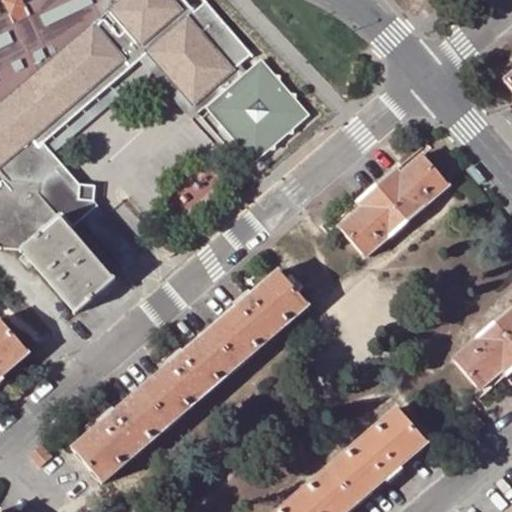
[(35,0),(30,3),(34,10),(55,0),(89,0),(90,2),(93,6),(36,33),(33,29),(31,23),(16,30),(19,36),(21,41),(0,51),(0,26),(3,25),(0,18),(0,17),(0,101),(116,1),(115,0),(35,0)]
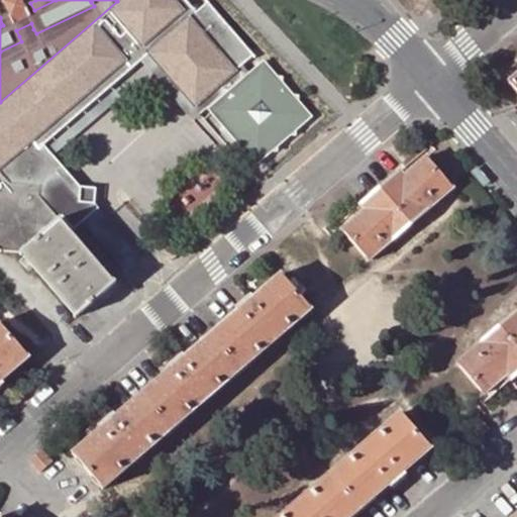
[(111,284),(59,222),(38,197),(38,188),(58,171),(38,149),(42,145),(140,62),(148,55),(193,107),(241,67),(252,57),(207,3),(195,13),(184,0),(116,0),(117,1),(0,102),(0,249),(1,250),(4,254),(9,250),(18,251),(74,315),(111,284)]
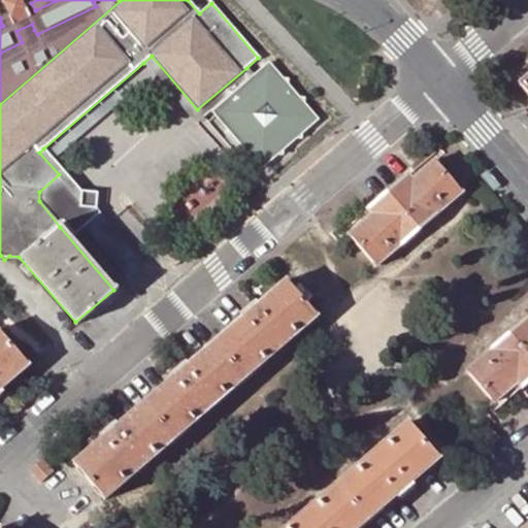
[(32,24),(34,30),(46,24),(42,15),(76,0),(57,0),(35,10),(31,3),(25,5),(22,0),(3,0),(10,13),(17,31),(32,24)]
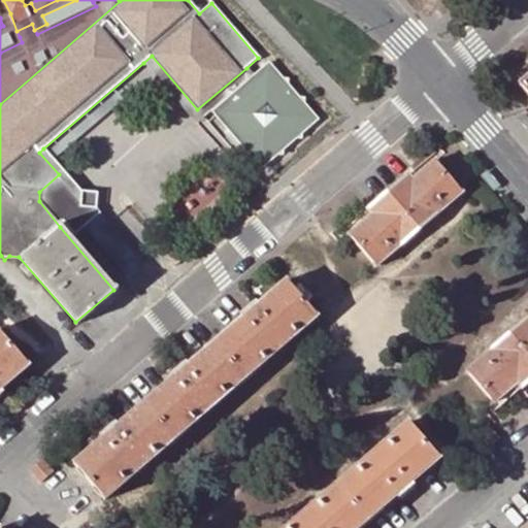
[(93,2),(46,24),(34,30),(37,34),(96,6),(93,2)]
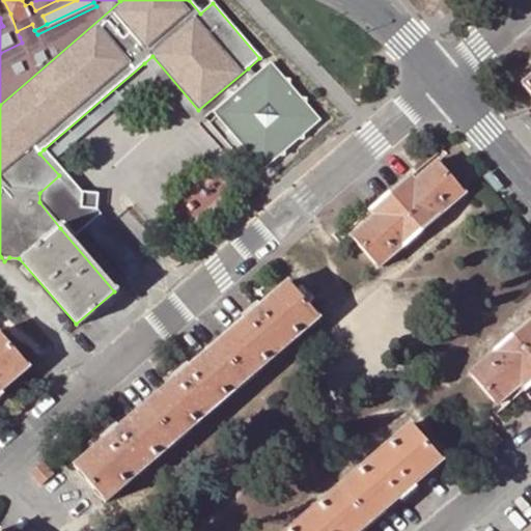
[(472,2),(458,15),(460,18),(474,5),(472,2)]
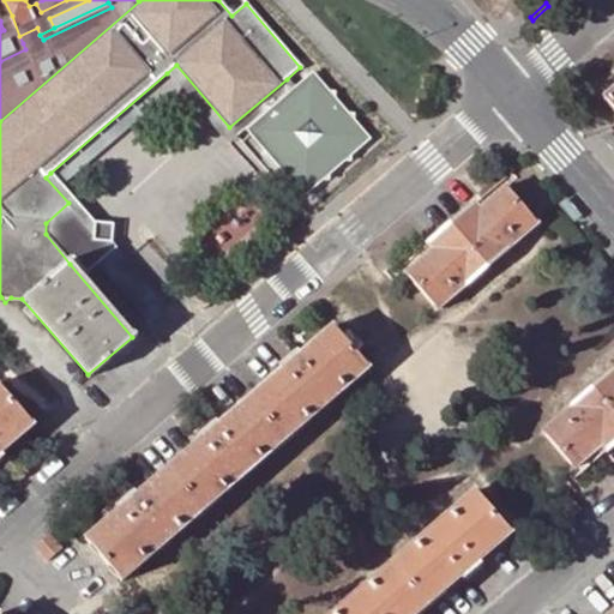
[(548,6),(533,20),(539,28),(554,13),(548,6)]
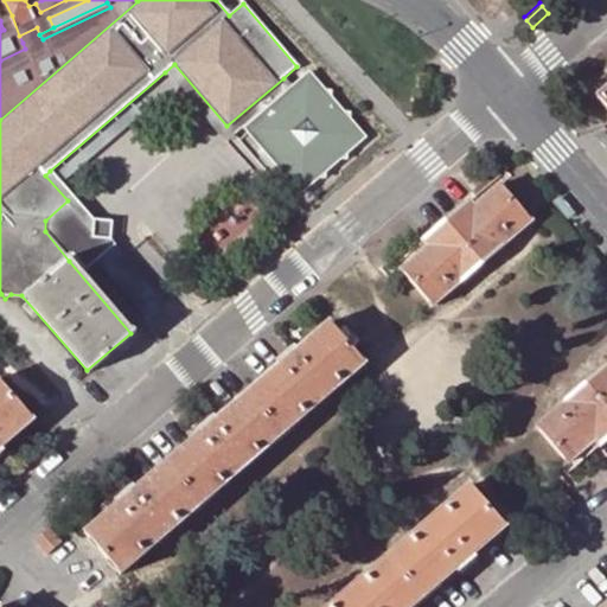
[(4,30),(0,31),(0,42),(7,39),(11,49),(23,43),(19,36),(12,16),(0,21),(4,30)]
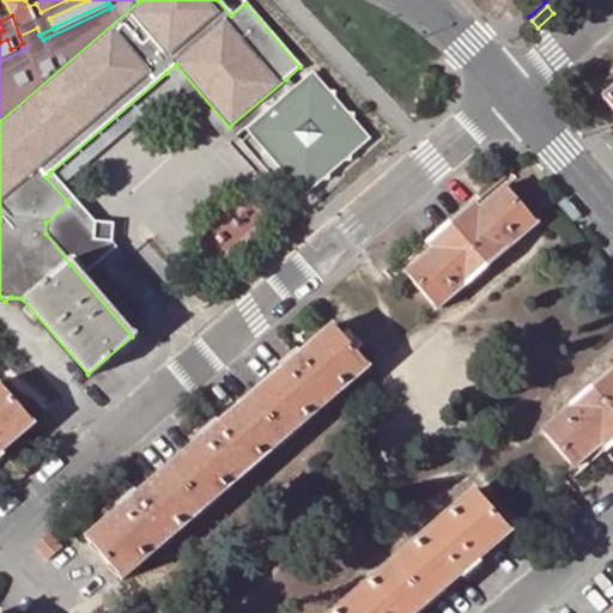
[(23,43),(11,49),(0,54),(0,61),(25,49),(23,43)]
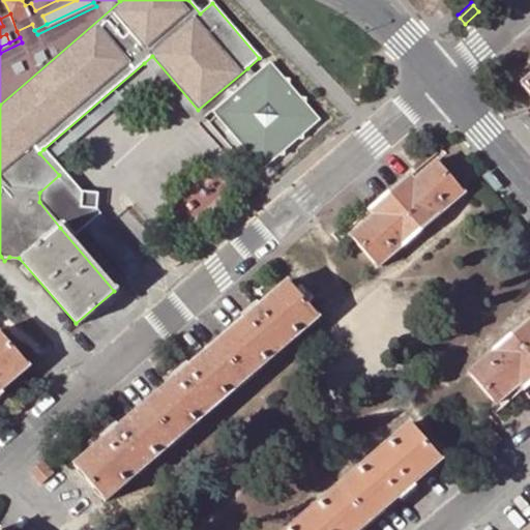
[(254,78),(255,77),(247,68),(198,110),(152,56),(144,63),(197,125),(211,113),(231,136),(232,129),(242,121),(242,111),(234,100),(234,94),(247,83),(254,84),(254,78)]
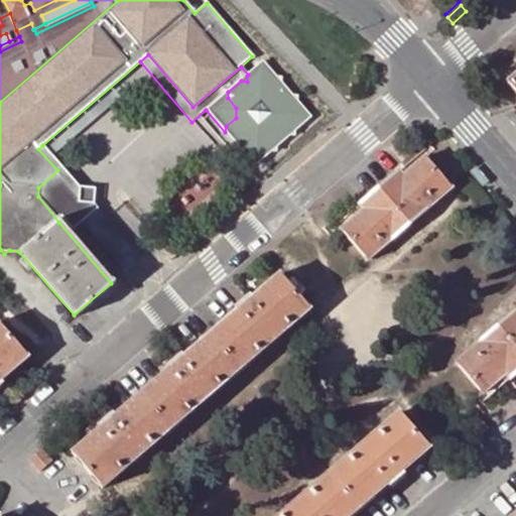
[(241,81),(228,92),(228,98),(236,108),(236,118),(226,126),(225,132),(236,145),(242,144),(241,151),(252,163),(258,163),(271,153),(271,147),(276,148),(289,137),(289,131),(295,132),(307,121),(308,115),(297,102),(291,102),(292,97),(281,84),(275,84),(276,78),(265,66),(259,65),(248,75),(247,76),(247,82),(241,81)]
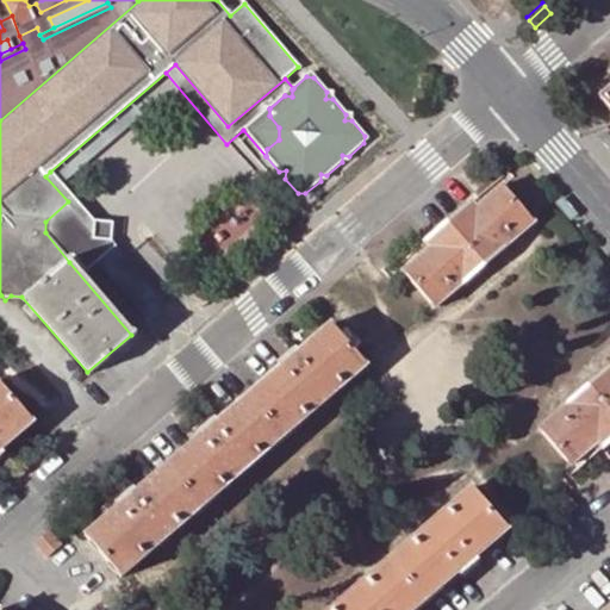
[(609,81),(595,95),(609,113),(609,81)]
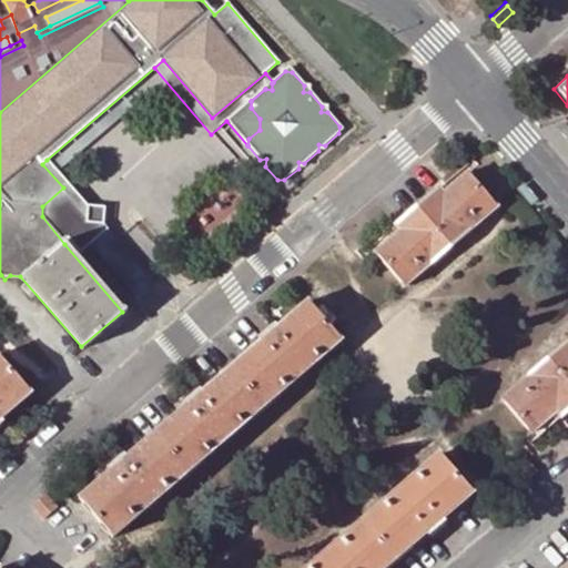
[(47,160),(42,164),(63,188),(42,206),(42,216),(64,244),(69,241),(81,254),(92,246),(138,297),(151,286),(154,284),(103,225),(84,224),(87,205),(47,160)]
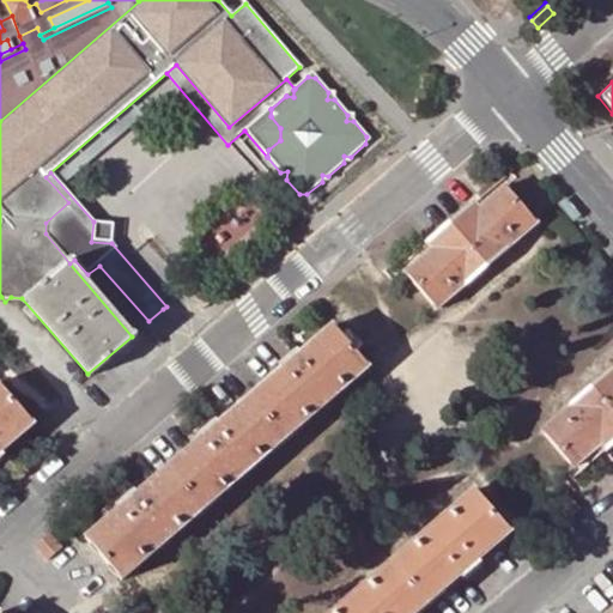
[(503,183),(478,205),(472,200),(423,243),(428,248),(402,271),(435,305),(535,218),(503,183)]
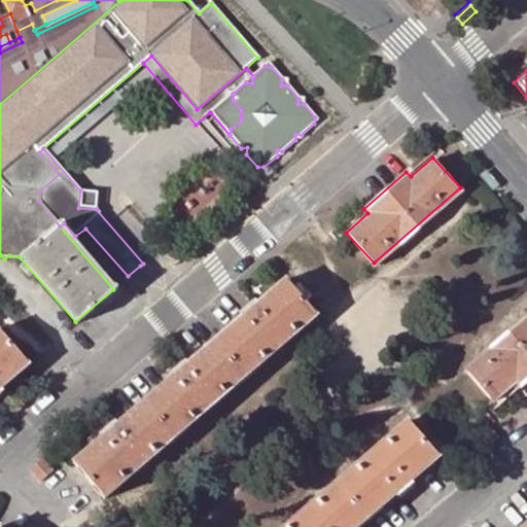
[(97,192),(80,190),(78,208),(96,209),(97,192)]
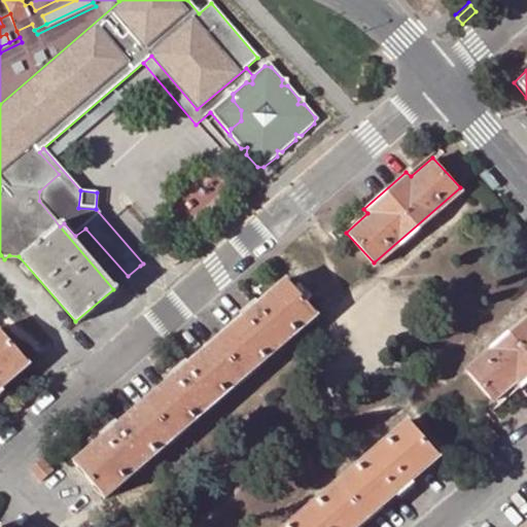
[(96,433),(99,436),(70,462),(101,498),(315,313),(284,276),(255,303),(252,300),(237,313),(239,315),(185,362),(182,359),(167,373),(169,376),(114,423),(111,420),(96,433)]
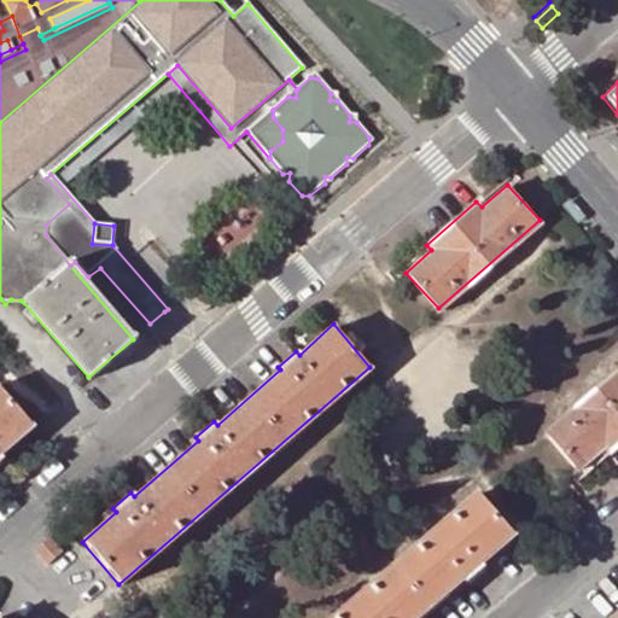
[(617,369),(546,432),(578,470),(604,448),(607,453),(617,443),(617,369)]
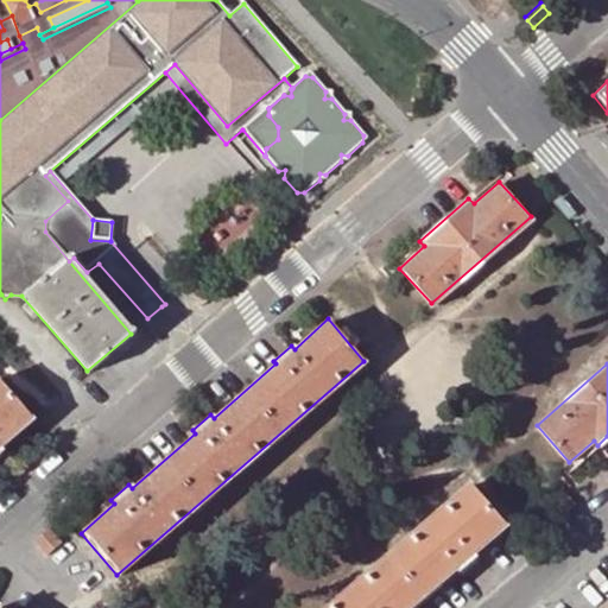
[(0,384),(0,453),(1,453),(0,449),(0,445),(31,419),(0,384)]
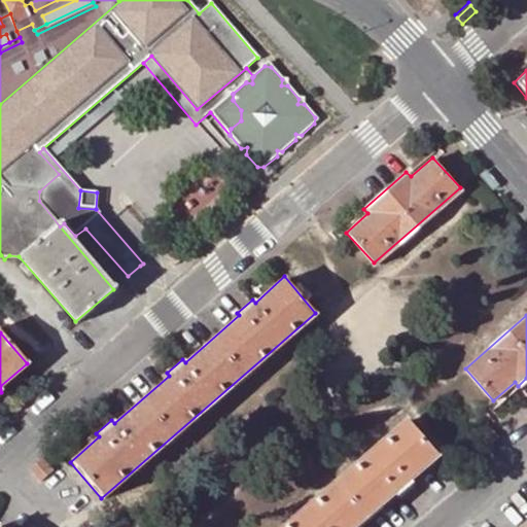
[(437,454),(407,419),(281,526),(353,526),(393,493),(396,496),(413,482),(410,479),(437,454)]
